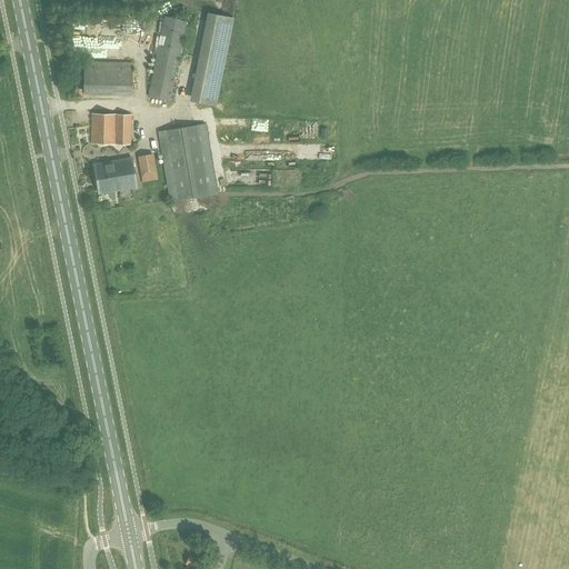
[(199,102),(215,106),(232,18),(217,15),(199,102)]
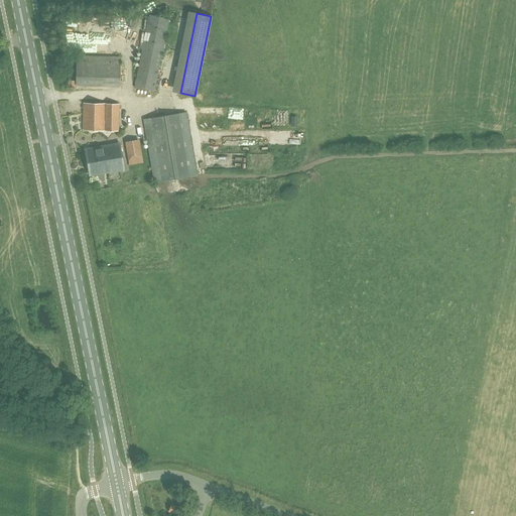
[(155,92),(170,19),(149,15),(134,88),(155,92)]
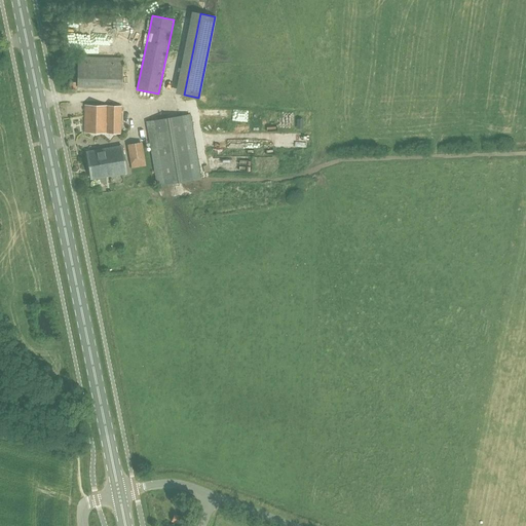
[(121,87),(122,58),(78,57),(77,86),(121,87)]
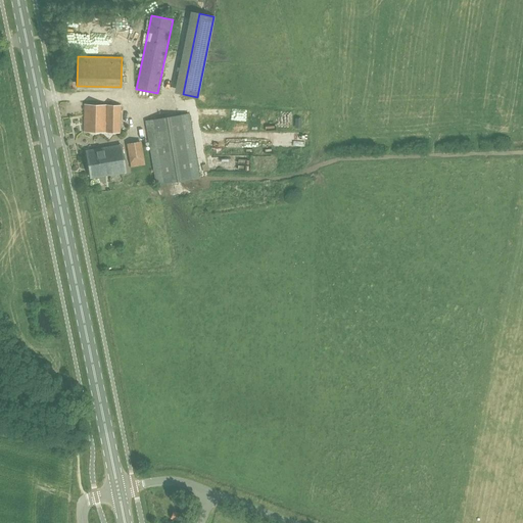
[(121,133),(121,105),(85,104),(85,132),(121,133)]
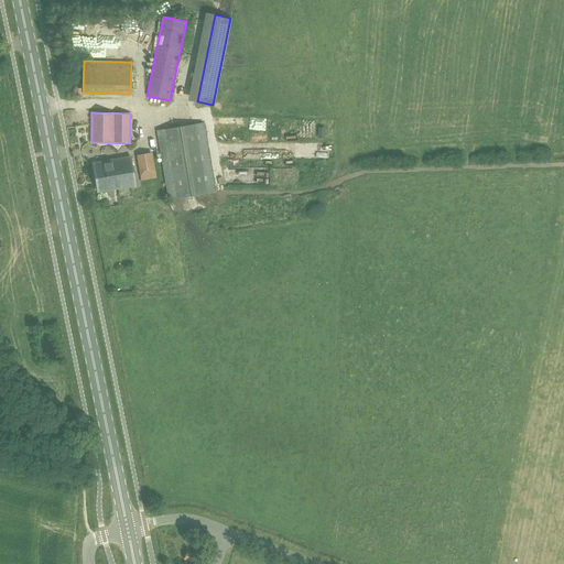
[(250,128),(272,128),(272,119),(251,119),(250,128)]
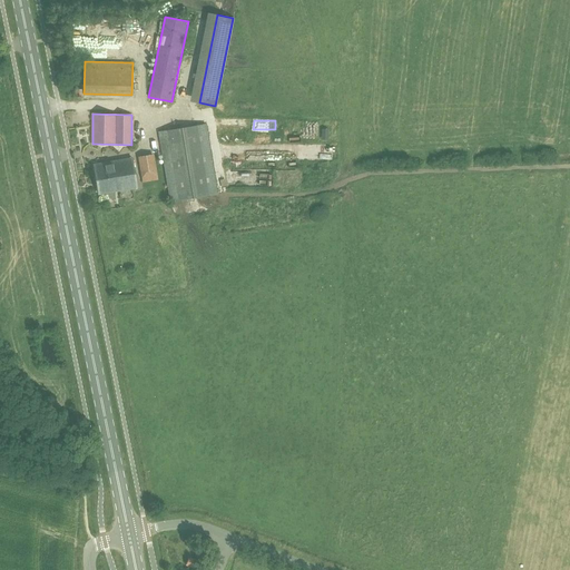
[(170,202),(218,194),(207,124),(158,131),(170,202)]
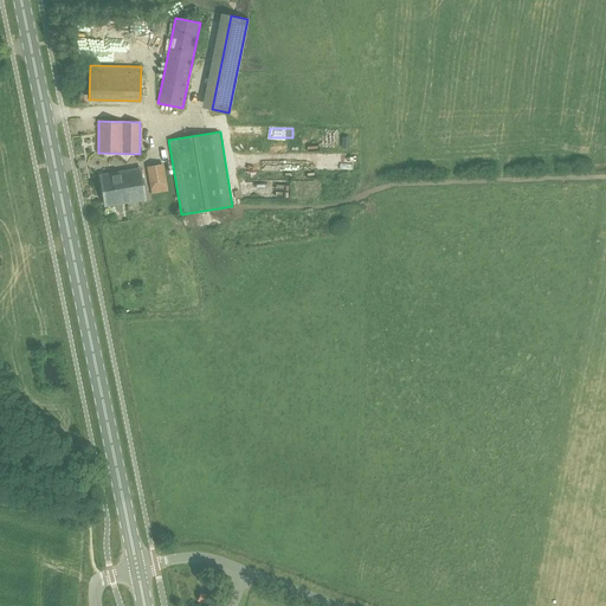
[(275,156),(288,150),(284,144),(271,150),(275,156)]
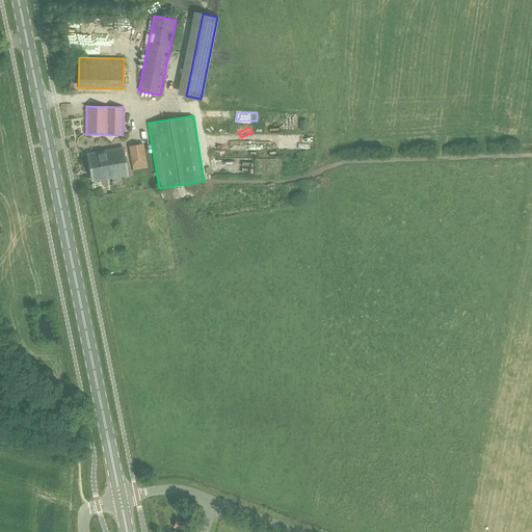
[(143,143),(129,145),(132,166),(148,164),(143,143)]
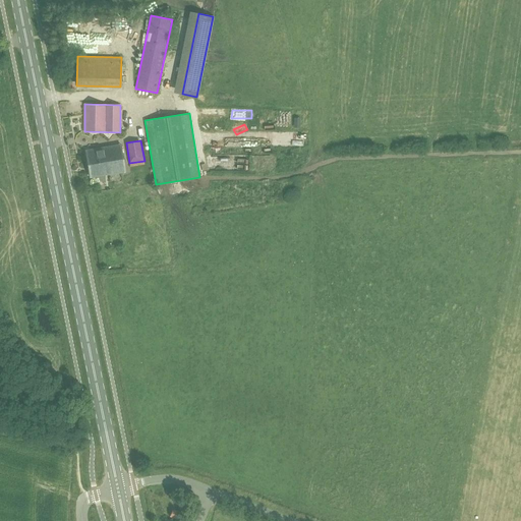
[(90,177),(125,171),(121,145),(85,151),(90,177)]
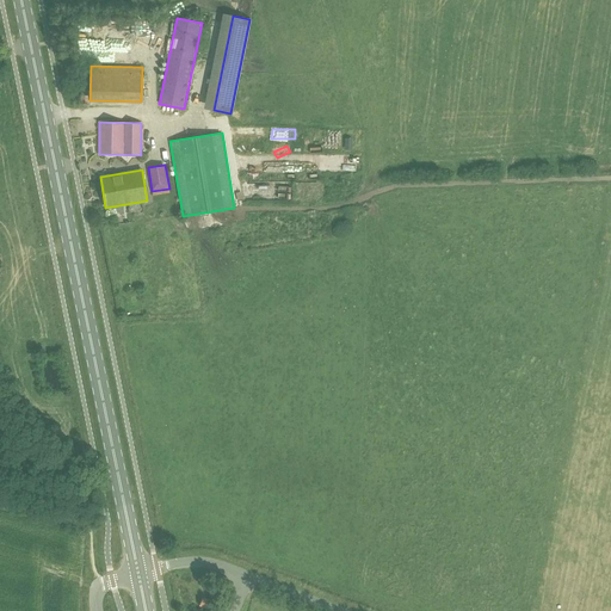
[(276,184),(250,184),(250,201),(265,201),(265,191),(276,191),(276,184)]
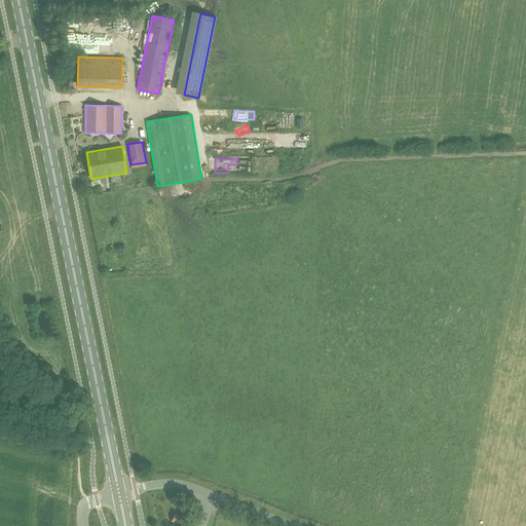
[(179,524),(182,517),(175,514),(172,522),(179,524)]
